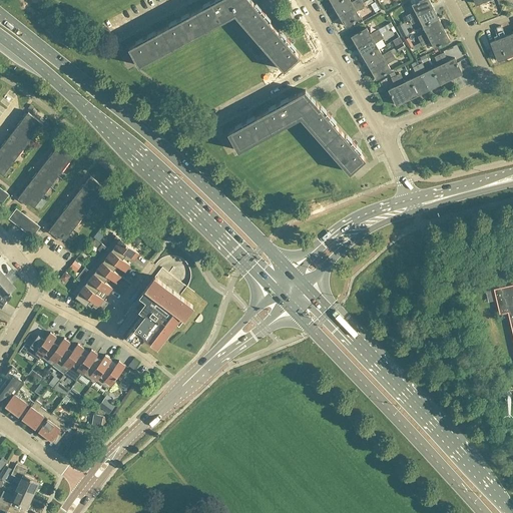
[(235,14),(227,0),(217,0),(216,1),(215,0),(212,0),(210,2),(211,4),(197,11),(207,30),(235,14)]
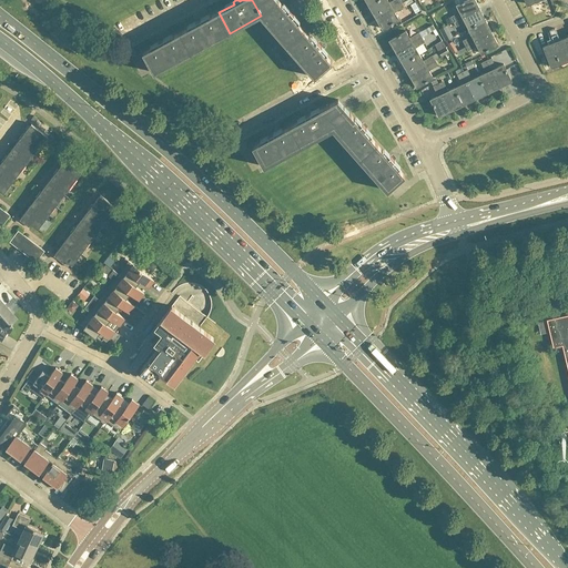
[(293,17),(294,16),(291,11),(288,12),(277,0),(252,0),(261,16),(285,44),(303,29),(293,17)]
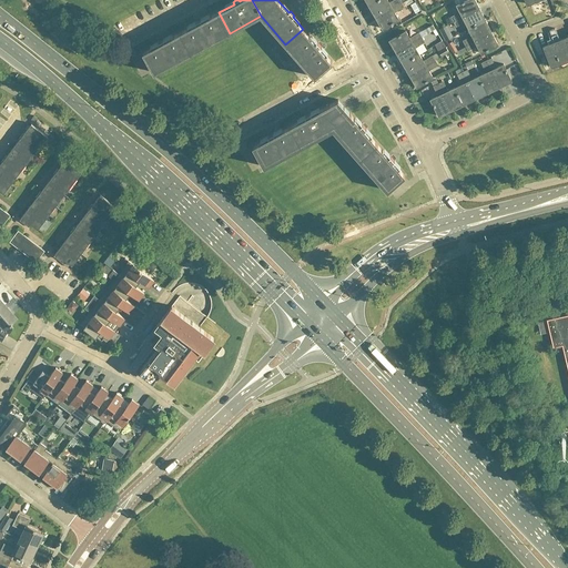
[(386,0),(377,0),(368,6),(375,18),(401,2),(398,0),(394,0),(388,3),(386,0)]
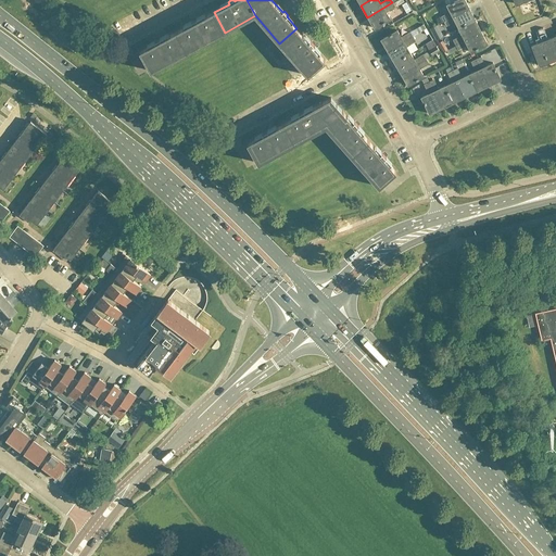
[(450,12),(441,17),(443,22),(469,9),(464,0),(455,0),(446,5),(447,8),(450,12)]
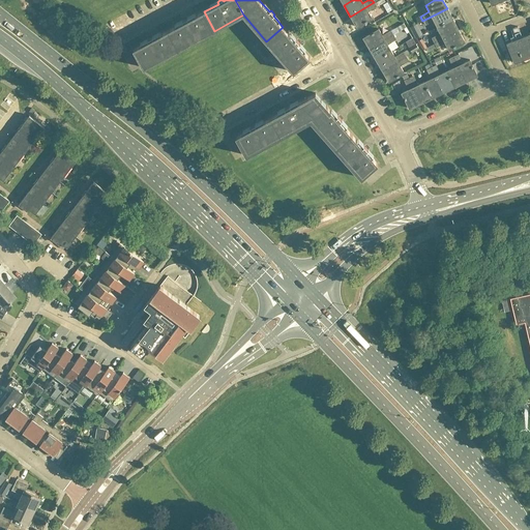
[(374,2),(350,17),(356,27),(372,19),(367,11),(376,7),(374,2)]
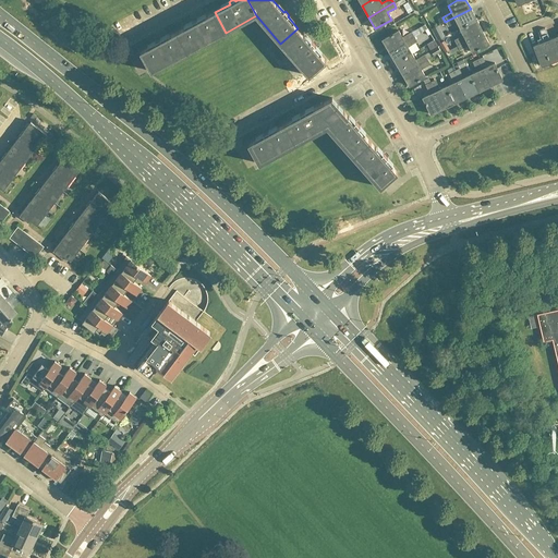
[(148,9),(147,19),(158,21),(160,11),(148,9)]
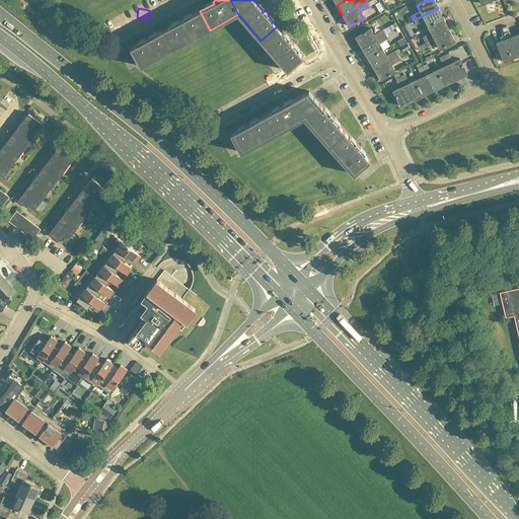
[(438,8),(414,20),(416,25),(425,20),(428,26),(443,19),(438,8)]
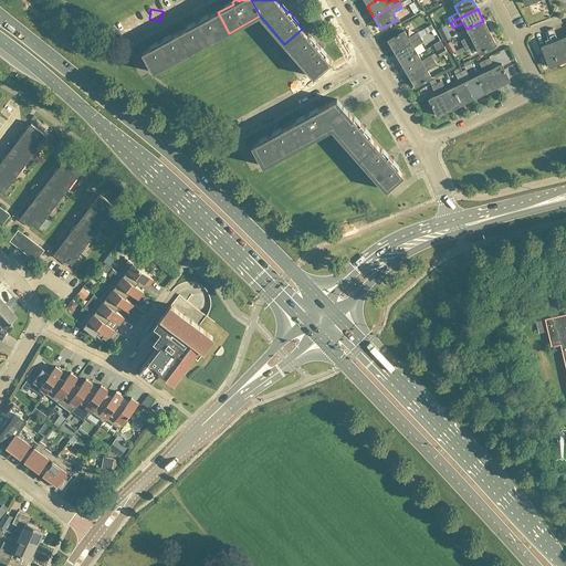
[(180,32),(191,53),(229,33),(218,12),(201,21),(200,19),(195,22),(196,24),(180,32)]
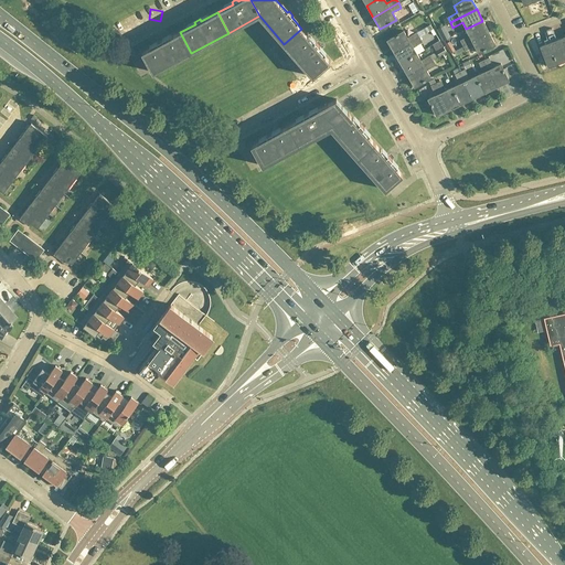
[(482,21),(466,29),(469,36),(460,41),(462,46),(488,33),(482,21)]
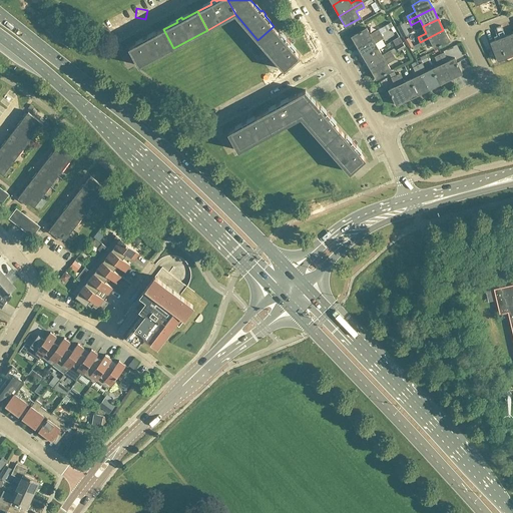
[(402,34),(408,31),(404,22),(398,24),(402,34)]
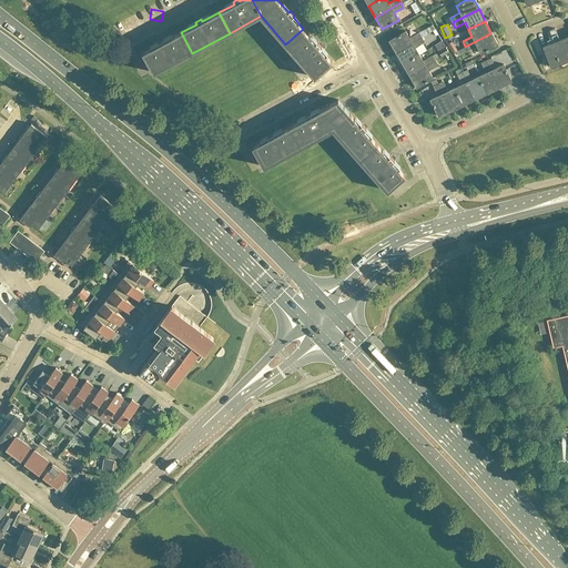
[(314,78),(332,63),(320,49),(322,48),(317,43),(316,44),(303,29),(285,44),(314,78)]
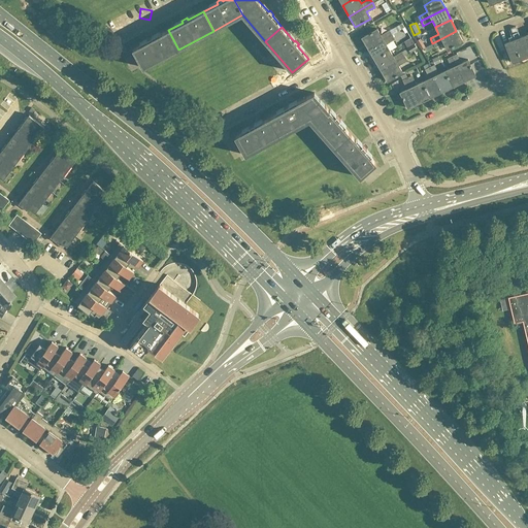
[(527,56),(527,41),(525,35),(519,37),(515,27),(508,29),(513,40),(504,43),(512,62),(527,56)]
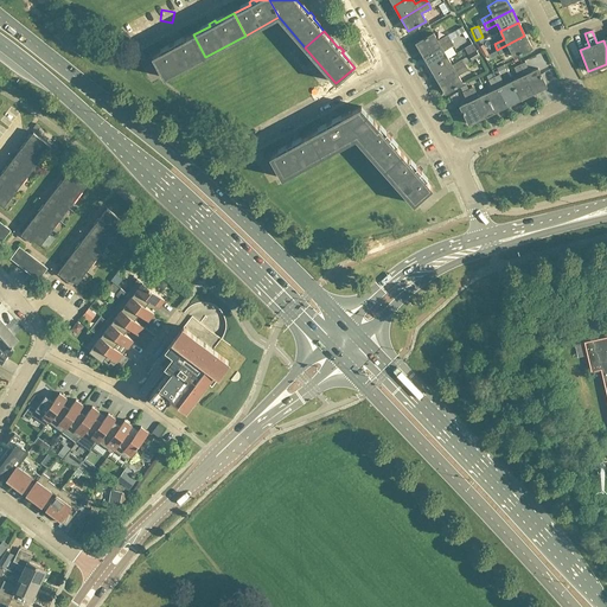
[(423,57),(449,40),(447,36),(438,40),(433,33),(415,44),(423,57)]
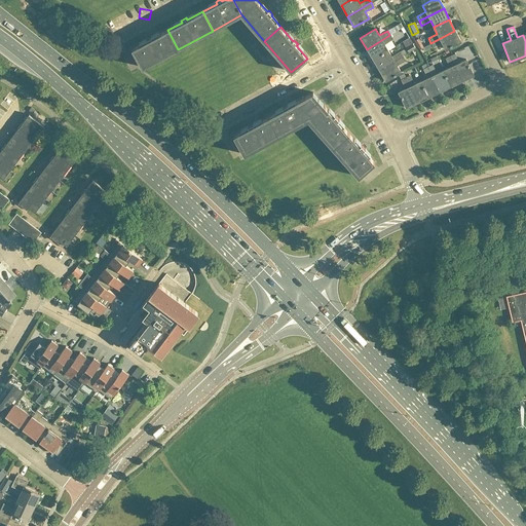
[(178,49),(167,30),(153,38),(152,36),(147,39),(148,41),(133,49),(143,68),(178,49)]
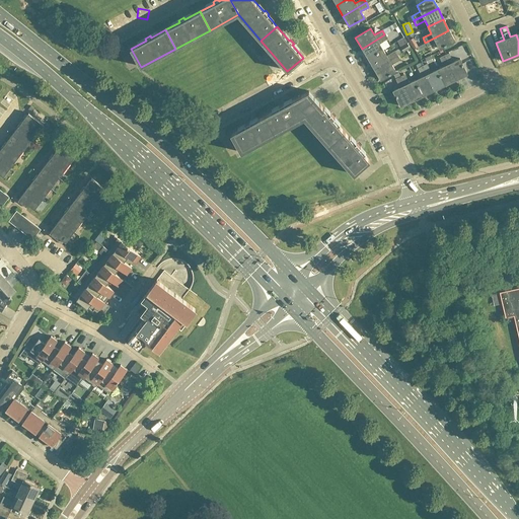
[(448,30),(425,43),(427,47),(436,43),(439,49),(454,42),(448,30)]
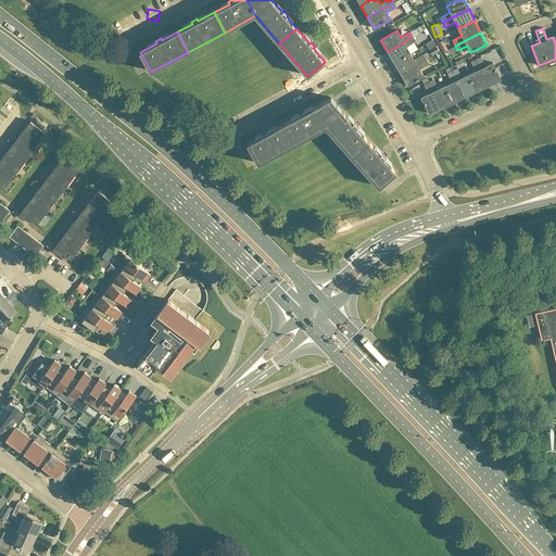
[(388,52),(394,63),(409,53),(406,47),(415,42),(412,37),(388,52)]
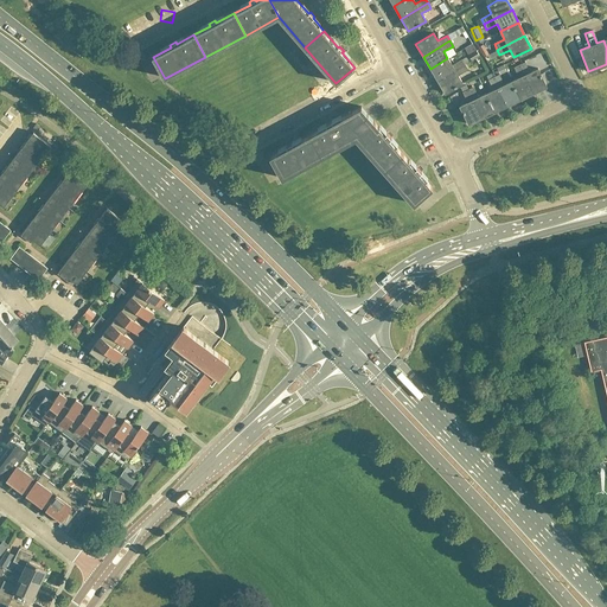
[(306,68),(312,62),(304,52),(298,58),(306,68)]
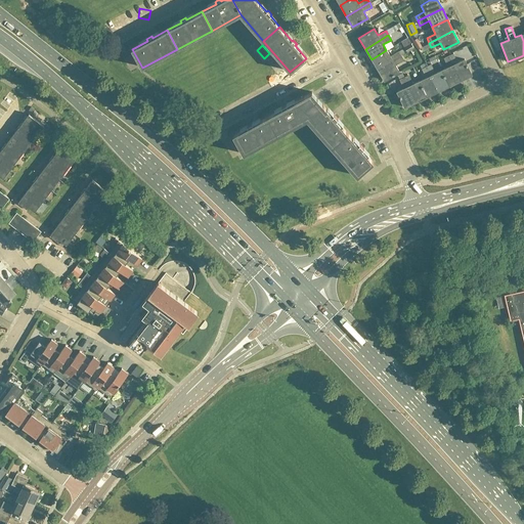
[(372,59),(378,70),(401,56),(398,52),(390,56),(386,50),(372,59)]
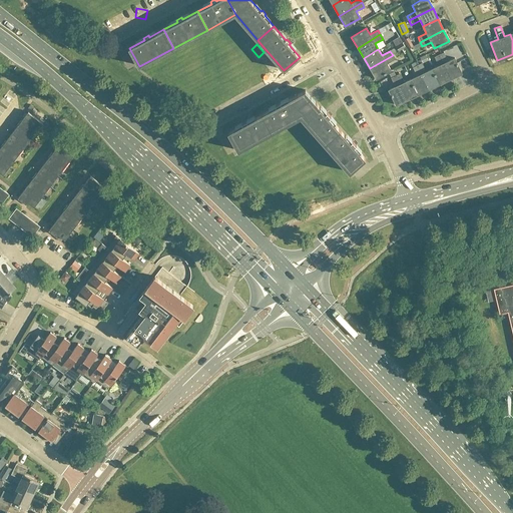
[(439,55),(451,79),(461,74),(454,59),(448,62),(443,53),(439,55)]
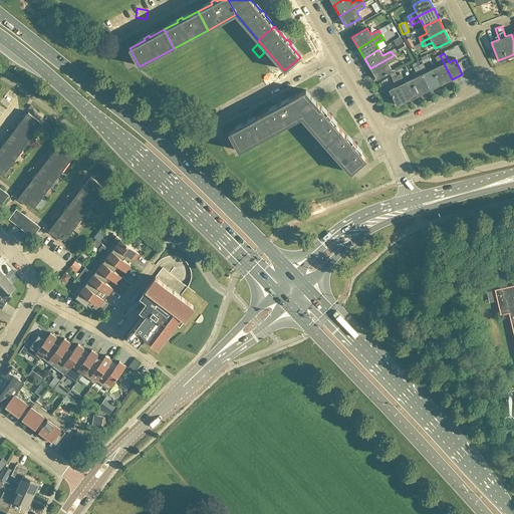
[(394,55),(370,68),(376,79),(392,70),(388,64),(396,59),(394,55)]
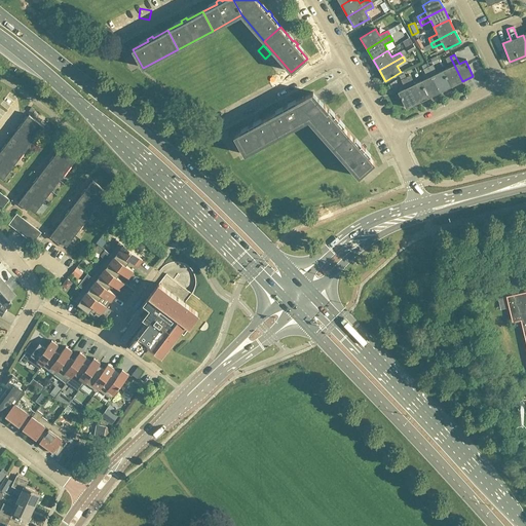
[(451,87),(462,81),(450,57),(445,59),(450,68),(443,71),(451,87)]
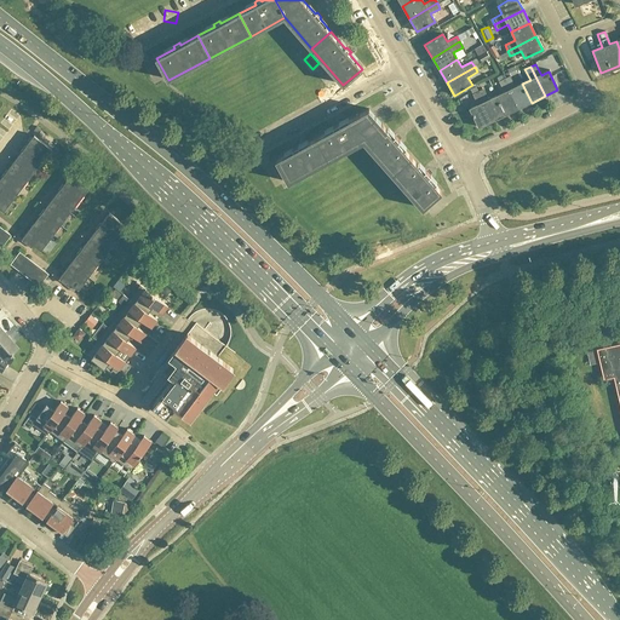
[(518,109),(532,103),(522,84),(515,87),(510,78),(504,80),(518,109)]
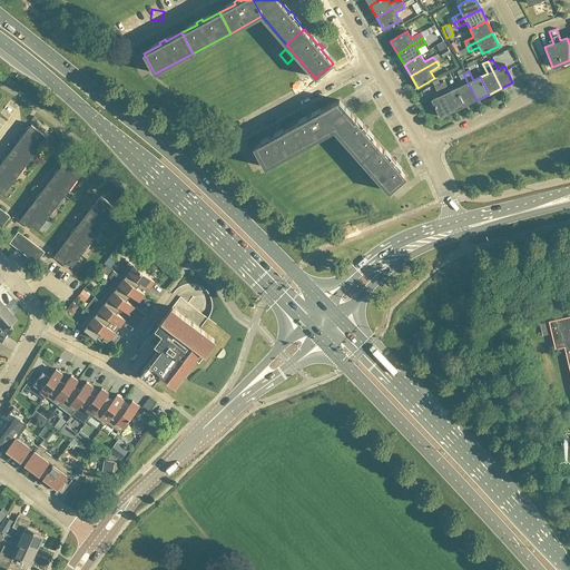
[(464,106),(477,100),(463,74),(459,76),(463,86),(457,89),(464,106)]
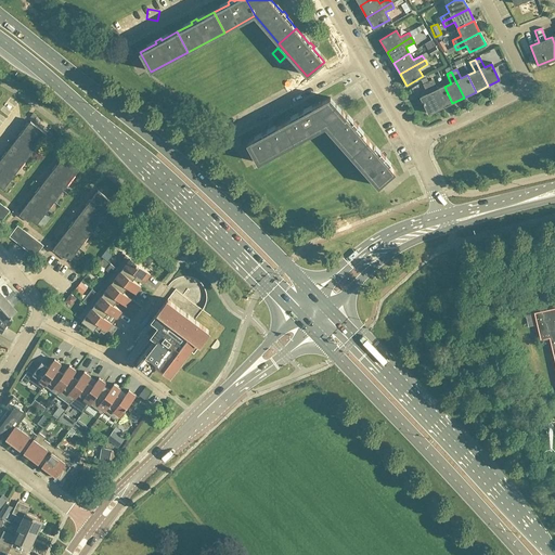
[(440,108),(452,103),(444,87),(437,90),(433,80),(428,82),(440,108)]
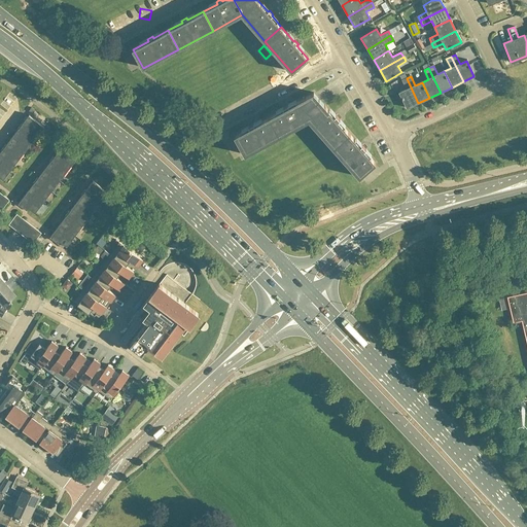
[(418,103),(407,78),(401,80),(407,90),(399,93),(407,109),(418,103)]
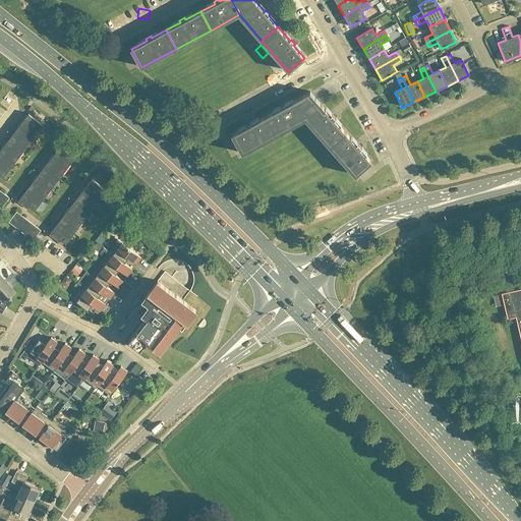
[(240,150),(306,122),(296,99),(282,105),(283,108),(275,111),(274,108),(267,110),(265,105),(227,120),(240,150)]
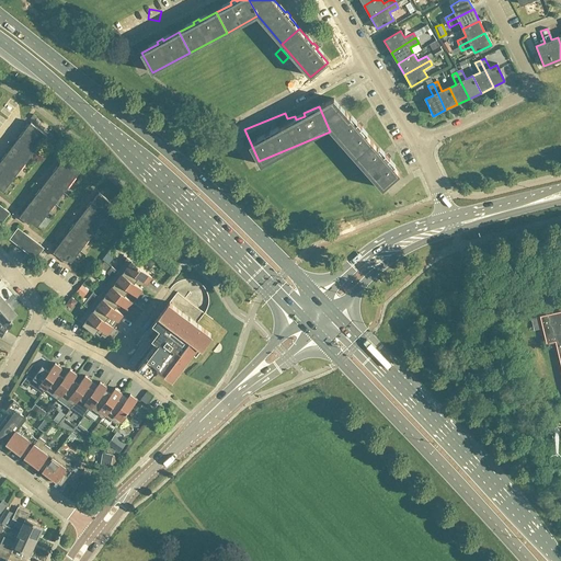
[(2,160),(0,162),(0,190),(2,193),(46,136),(31,124),(23,133),(22,132),(19,137),(20,138),(6,156),(4,155),(1,159),(2,160)]
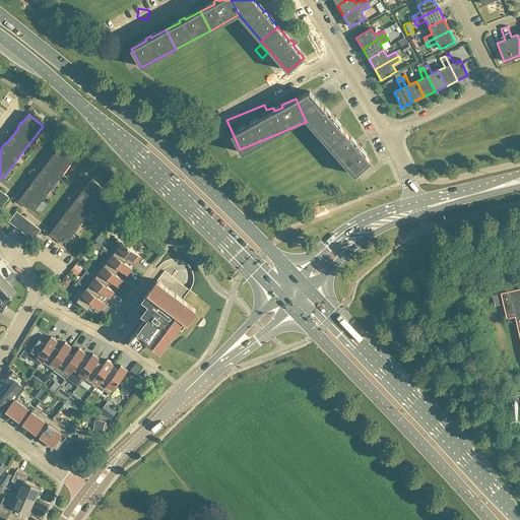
[(341,155),(355,175),(373,161),(359,142),(341,155)]
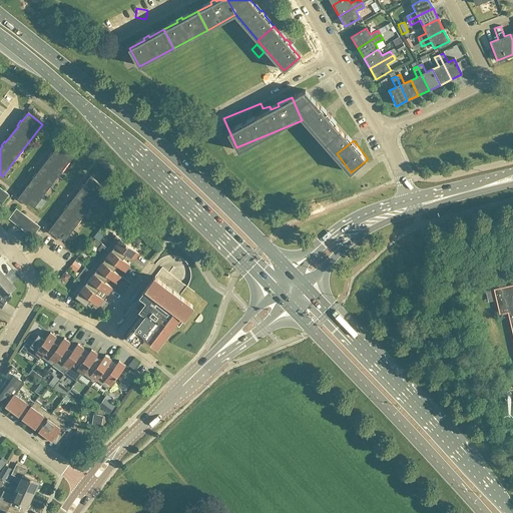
[(33,207),(73,155),(58,145),(52,153),(51,152),(48,156),(49,157),(36,173),(35,173),(32,177),(33,178),(17,198),(24,203),(25,202),(33,207)]
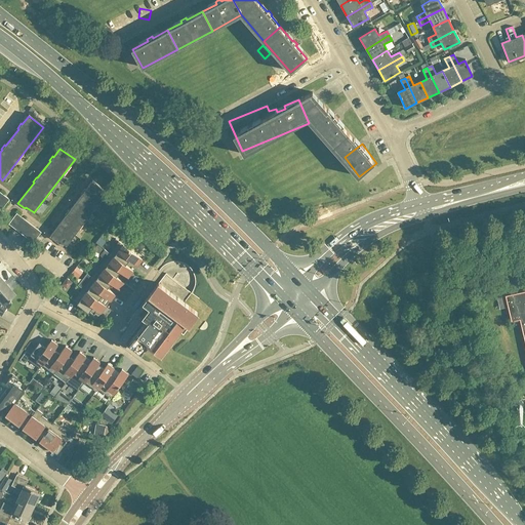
[(66,215),(49,236),(56,241),(57,239),(66,245),(107,193),(92,180),(85,190),(84,189),(81,193),(82,194),(69,210),(68,209),(65,214),(66,215)]
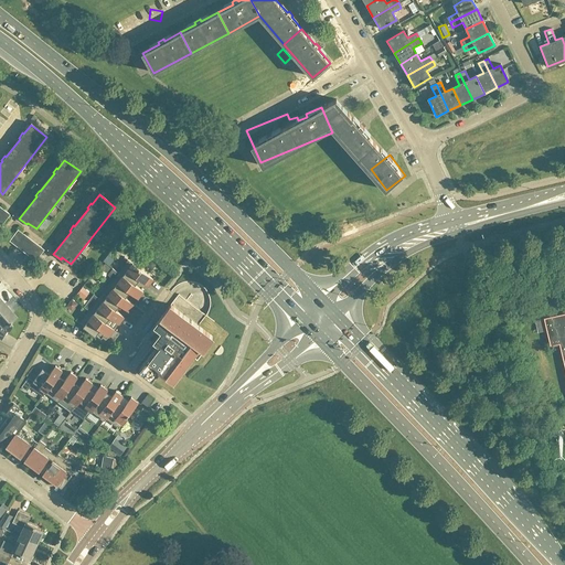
[(478,209),(480,214),(505,205),(503,200),(478,209)]
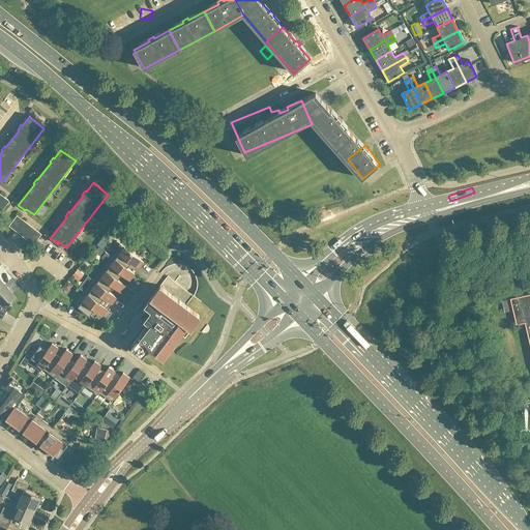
[(8,202),(4,198),(0,203),(0,211),(1,212),(8,202)]
